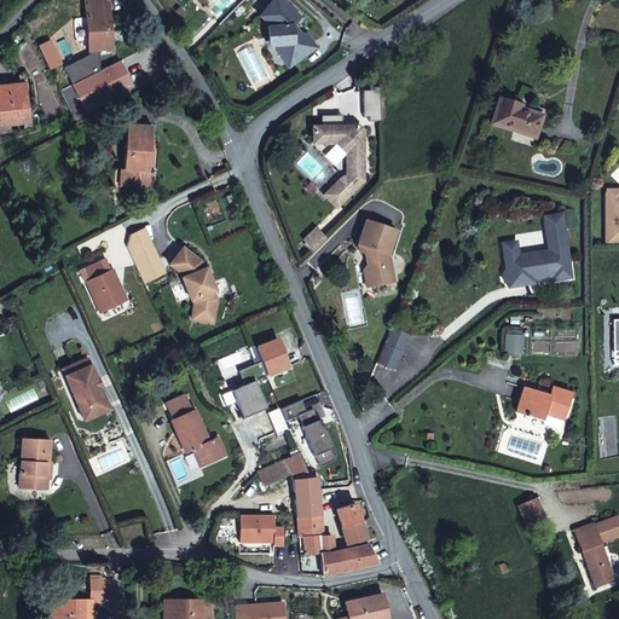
[(110,28),(108,4),(105,4),(104,0),(85,0),(90,51),(111,50),(110,32),(110,28)]
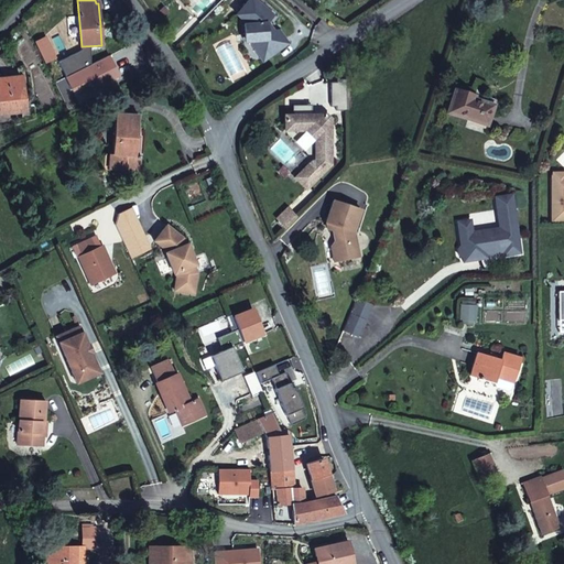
[(272,17),(252,0),(249,0),(236,15),(246,23),(246,25),(247,42),(253,42),(255,50),(258,55),(264,51),(269,57),(280,50),(269,32),(267,32),(266,24),(272,17)]
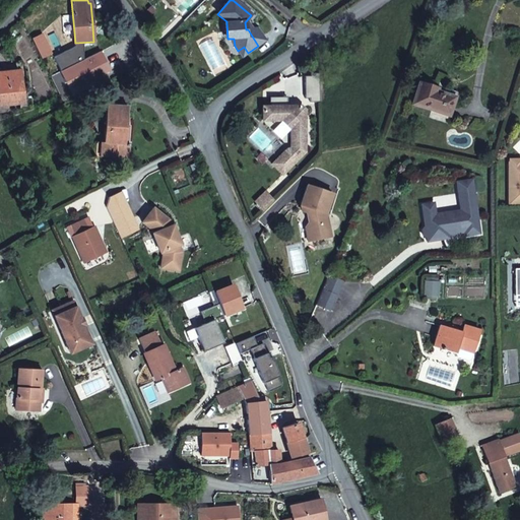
[(244,47),(238,51),(242,57),(248,53),(244,47)]
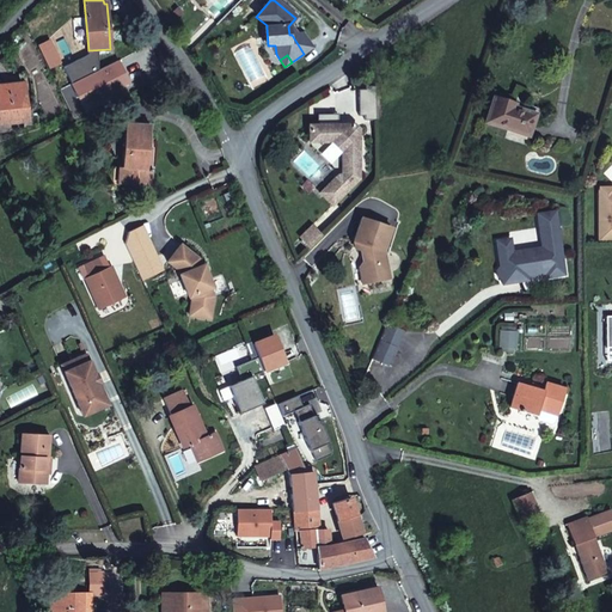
[(23,84),(0,85),(0,122),(28,120),(23,84)]
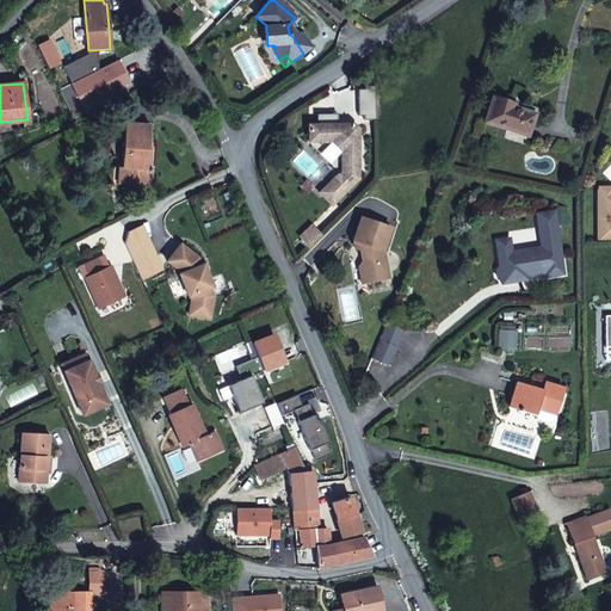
[(520,103),(494,94),(485,122),(528,136),(535,113),(519,109),(520,103)]
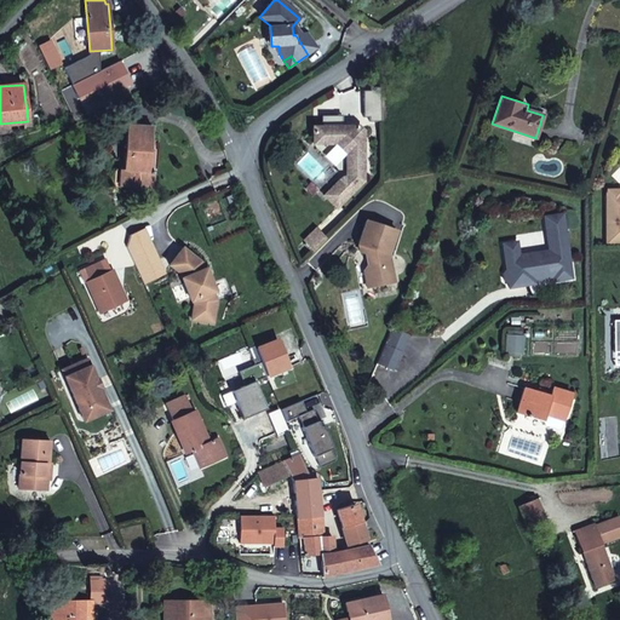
[(545,110),(528,104),(527,110),(543,115),(545,110)]
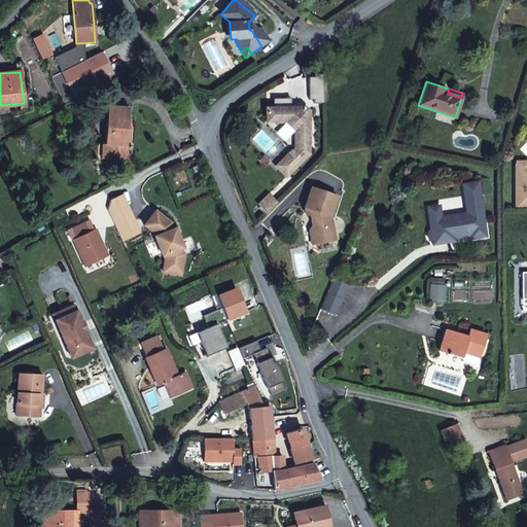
[(129,108),(108,107),(105,144),(103,144),(99,144),(98,159),(102,159),(131,161),(132,146),(127,146),(128,133),(125,132),(126,127),(128,127),(129,108)]
